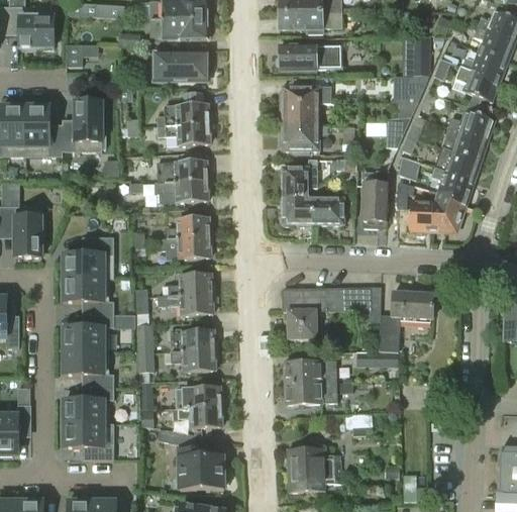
[(8,0),(9,6),(9,34),(20,34),(20,47),(53,47),(53,15),(37,15),(37,6),(25,6),(25,0),(8,0)]
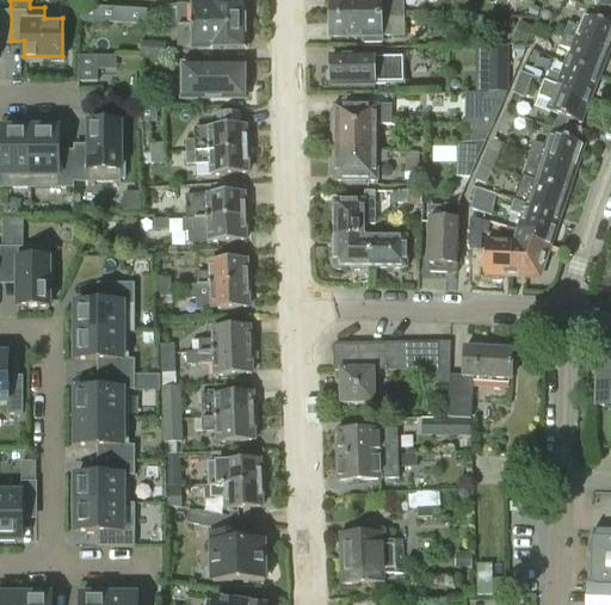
[(166,23),(178,22),(245,22),(245,18),(247,16),(247,6),(245,4),(245,0),(211,0),(193,0),(192,2),(166,2),(166,23)]
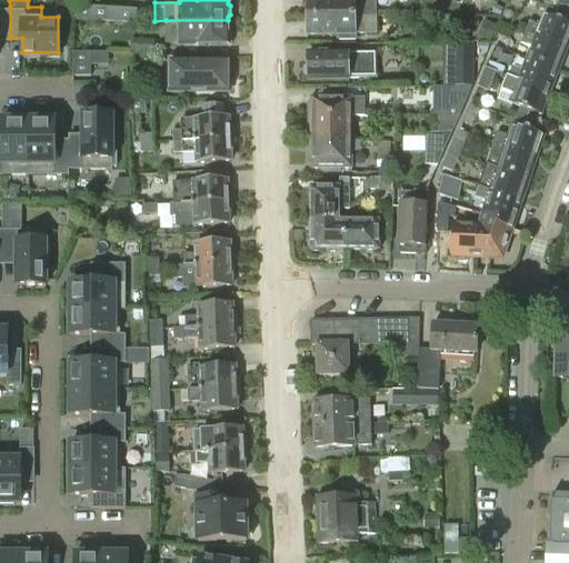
[(307,0),(307,13),(375,12),(375,0),(307,0)]
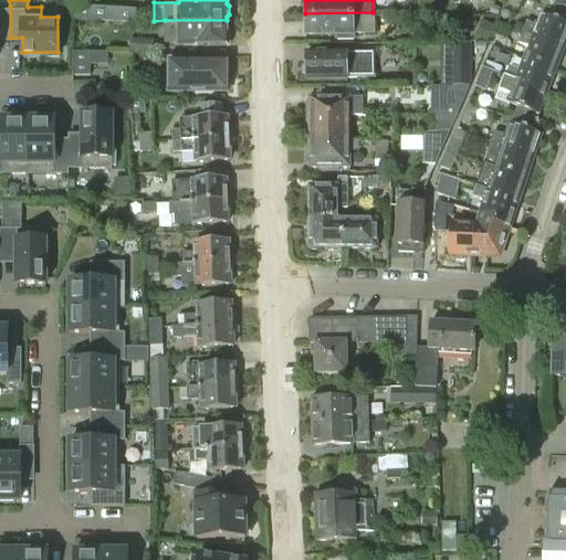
[(491,1),(486,10),(495,13),(500,6),(491,1)]
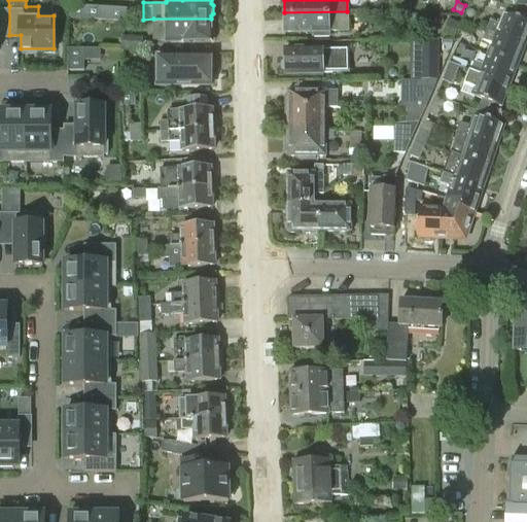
[(69,14),(127,19),(128,5),(70,2),(69,14)]
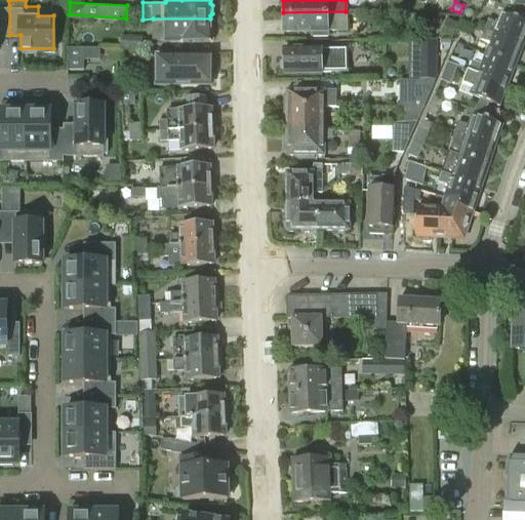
[(0,35),(9,35),(9,6),(0,5),(0,35)]
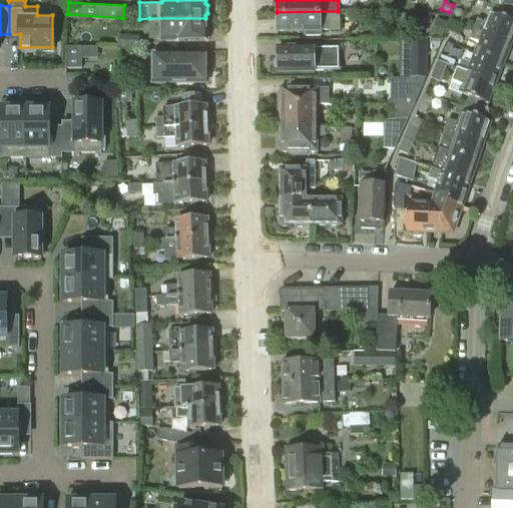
[(478,17),(474,26),(510,40),(512,33),(512,18),(492,10),(487,21),(478,17)]
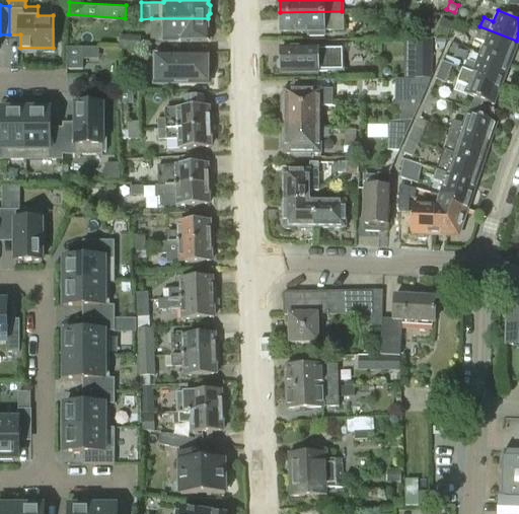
[(342,11),(280,12),(280,28),(297,28),(297,33),(323,32),(323,26),(342,26),(342,11)]
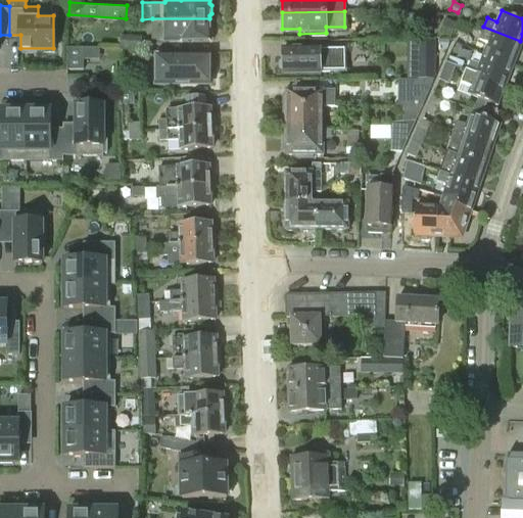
[(443,15),(436,32),(448,37),(456,21),(443,15)]
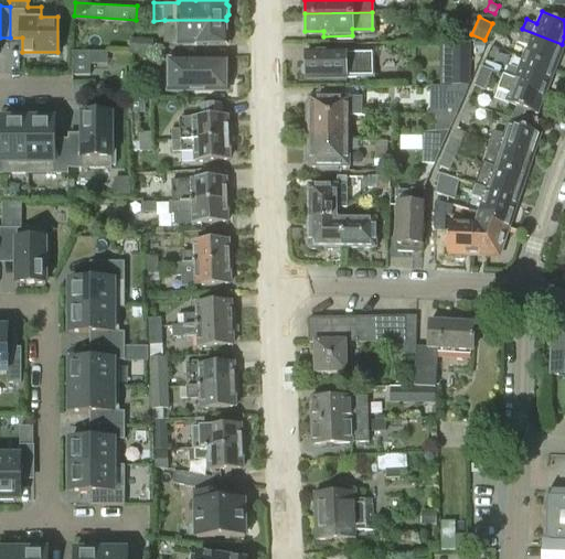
[(226,20),(164,20),(164,40),(178,40),(178,41),(195,41),(195,42),(226,41),(226,36),(228,34),(228,27),(226,23),(226,20)]
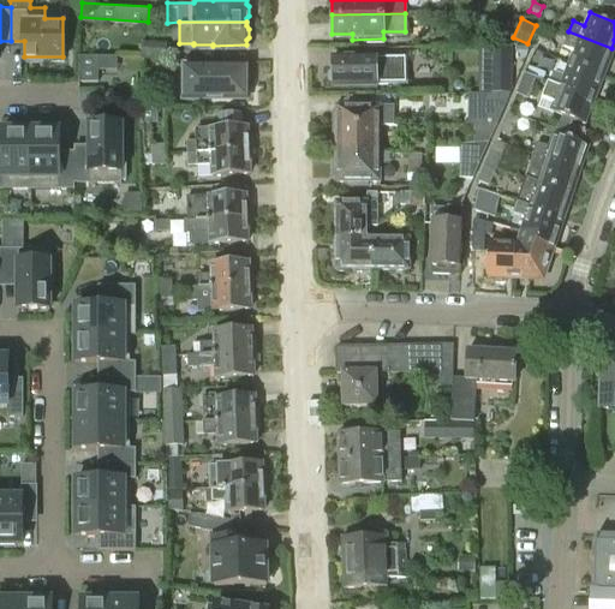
[(541,23),(536,35),(549,40),(554,28),(541,23)]
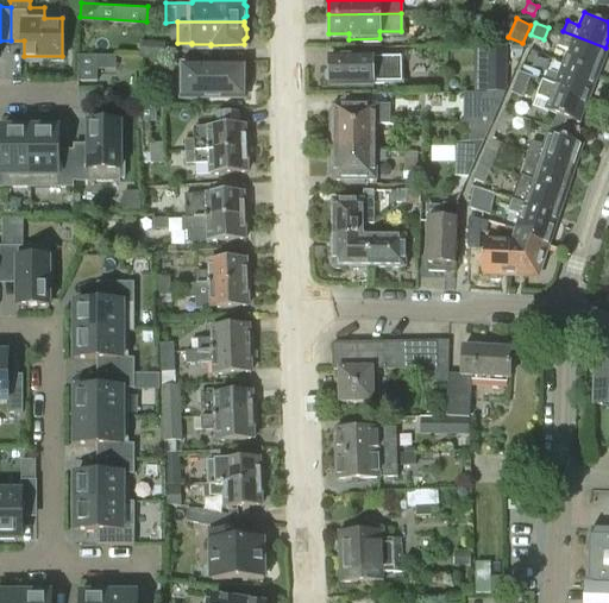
[(563,31),(558,43),(570,48),(565,60),(596,71),(606,48),(563,31)]
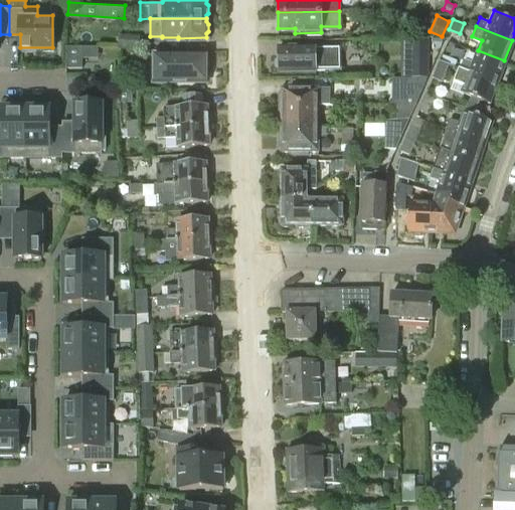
[(140,33),(120,32),(119,45),(139,46),(140,33)]
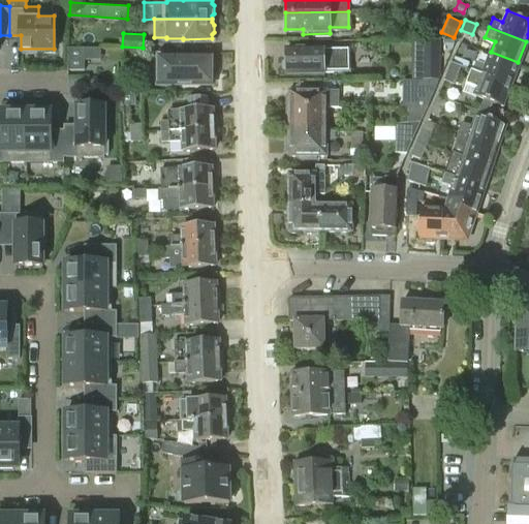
[(424,37),(424,78),(427,78),(437,78),(438,78),(440,78),(440,37),(424,37)]
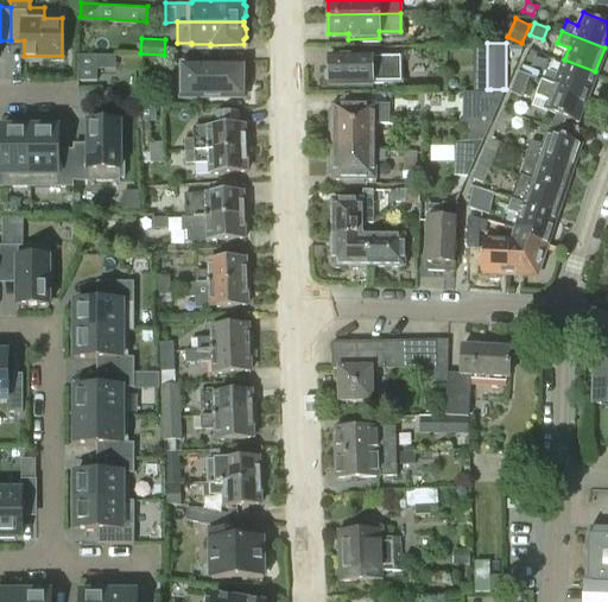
[(96,78),(96,52),(78,52),(78,78),(96,78)]
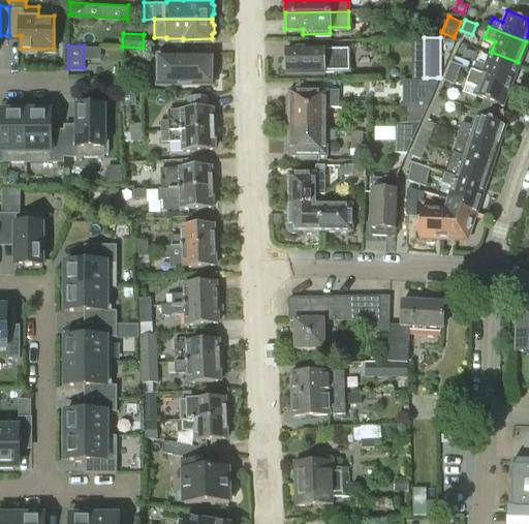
[(286,68),(286,70),(321,70),(321,68),(351,68),(350,47),(330,47),(321,47),(321,45),(285,45),(285,57),(282,59),(283,65),(286,68)]
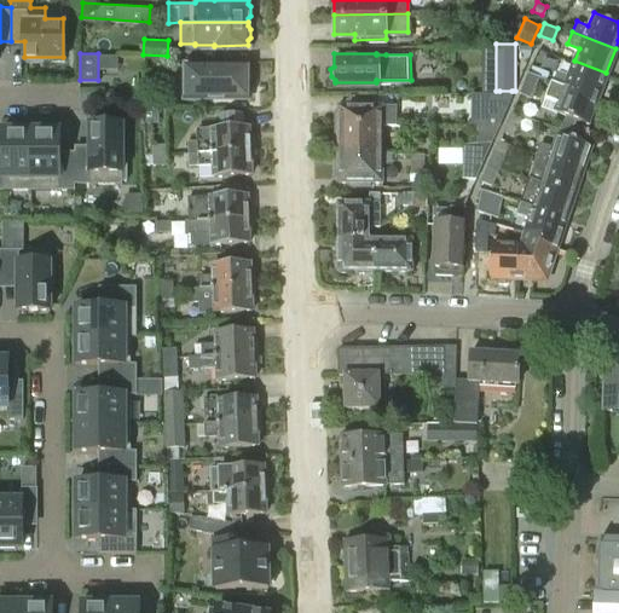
[(557,69),(553,81),(565,85),(597,97),(606,73),(574,61),(570,74),(557,69)]
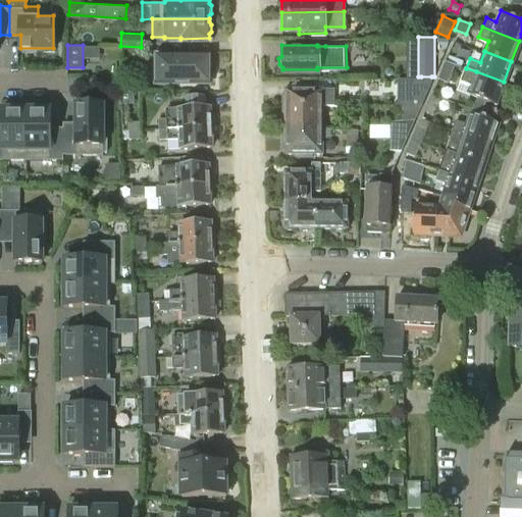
[(211,69),(209,67),(209,53),(156,52),(155,81),(172,81),(209,81),(209,76),(211,74),(211,69)]
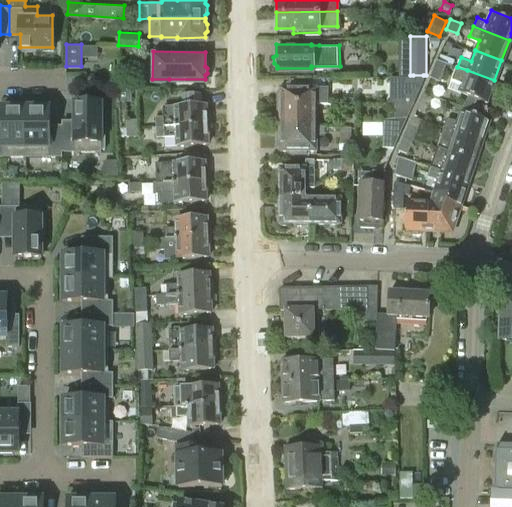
[(455,57),(446,53),(443,62),(452,65),(455,57)]
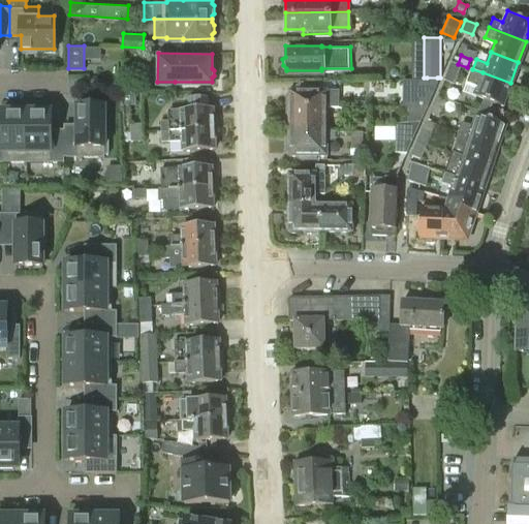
[(449,62),(442,79),(450,82),(458,65),(449,62)]
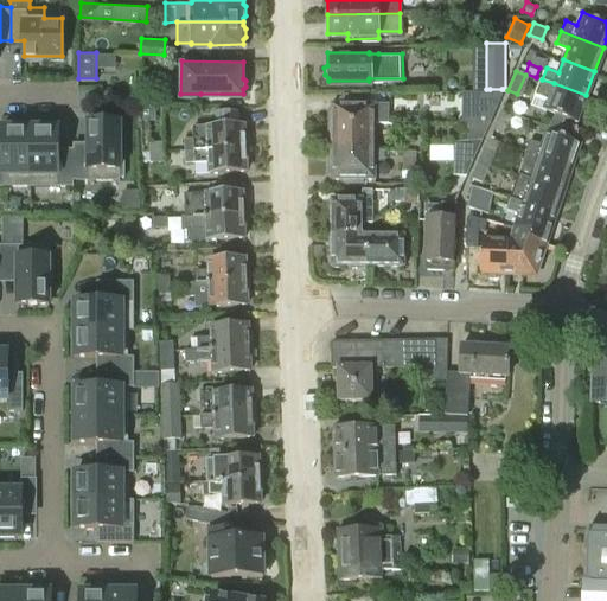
[(541,78),(531,101),(544,107),(555,110),(566,115),(576,119),(586,95),(554,83),(542,80),(541,78)]
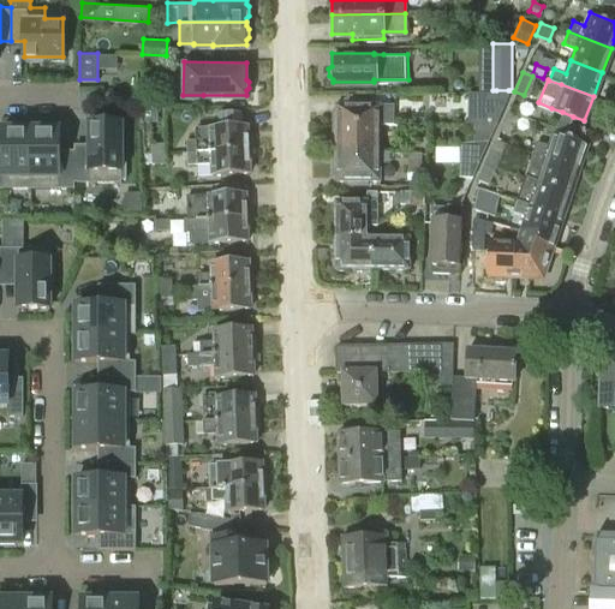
[(470,121),(476,121),(497,123),(497,90),(470,90),(470,121)]
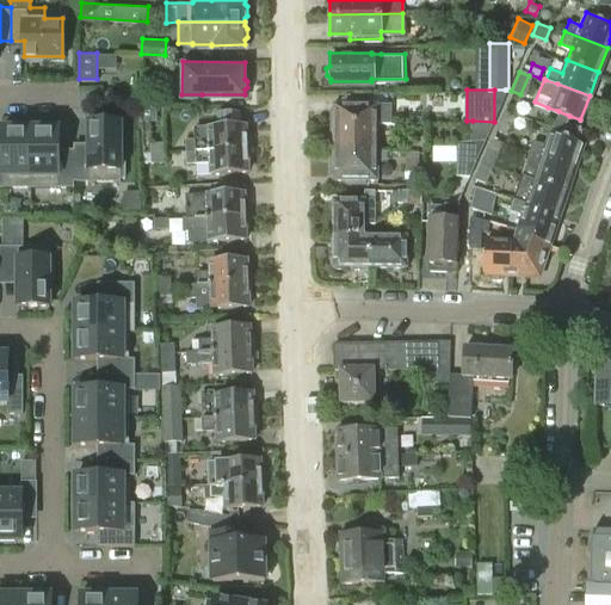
[(331,109),(331,115),(333,117),(333,121),(378,121),(423,121),(421,113),(392,115),(392,102),(333,102),(333,106),(331,109)]
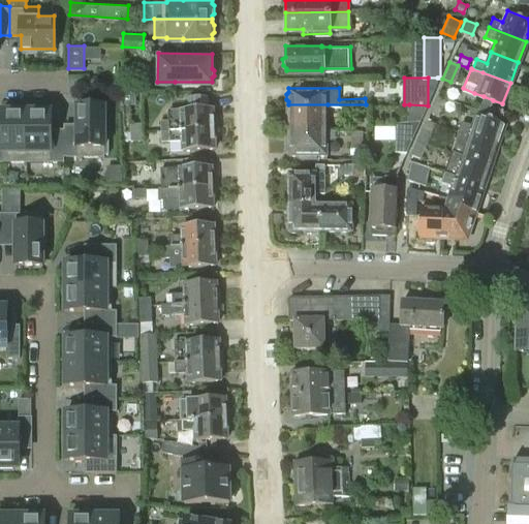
[(436,95),(429,112),(438,116),(445,99),(436,95)]
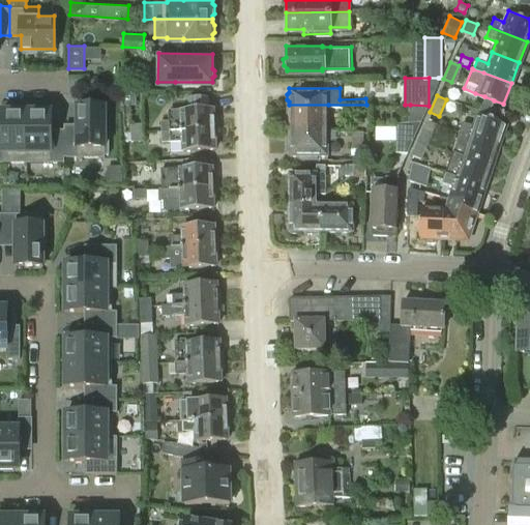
[(493,103),(494,100),(484,96),(483,99),(482,99),(479,108),(489,111),(490,107),(493,103)]
